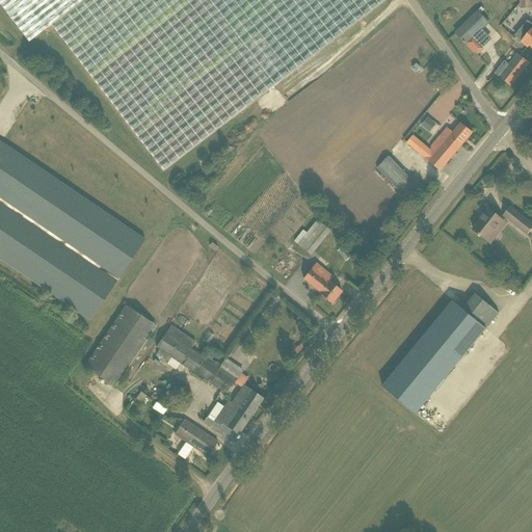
[(163,171),(386,0),(0,0),(0,4),(28,42),(51,25),(163,171)]
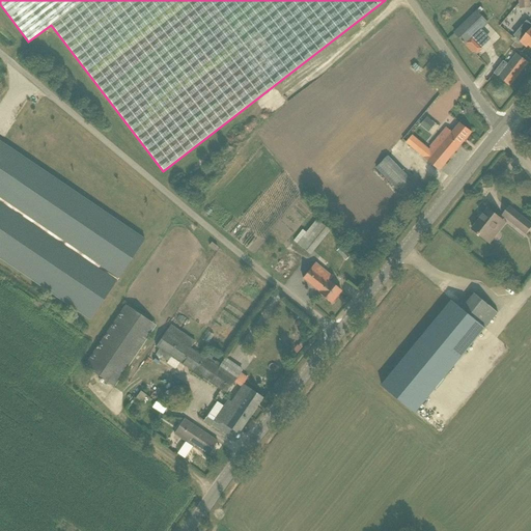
[(476,11),(454,32),(466,44),(487,23),(476,11)]
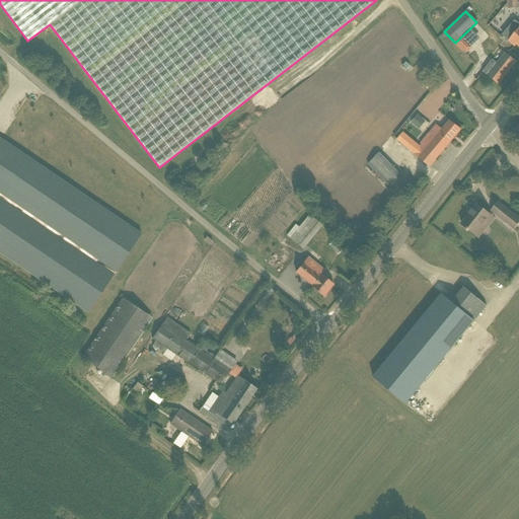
[(517,44),(518,46),(518,22),(515,20),(503,35),(515,46),(517,44)]
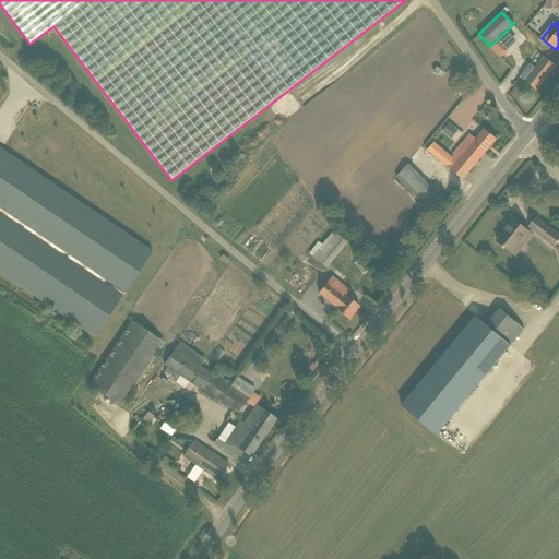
[(546,79),(556,66),(544,57),(534,69),(530,66),(520,78),(525,81),(525,82),(536,91),(546,79)]
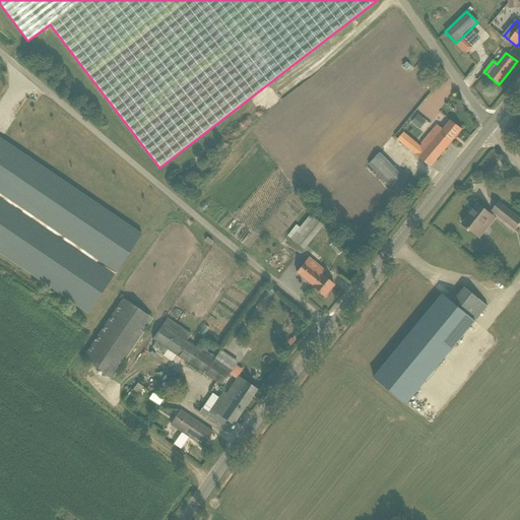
[(443,130),(437,125),(413,152),(431,167),(435,161),(436,161),(462,130),(450,121),(443,130)]
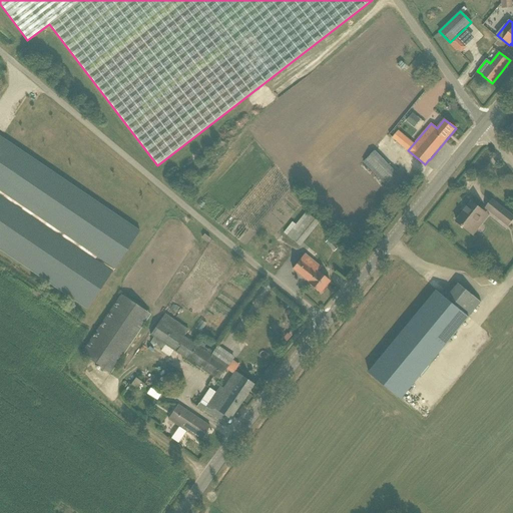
[(0,248),(86,307),(138,229),(0,136),(0,248)]
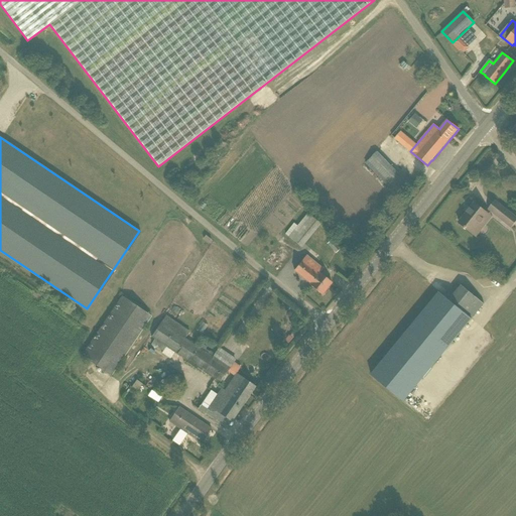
[(404,179),(377,150),(365,162),(392,190),(404,179)]
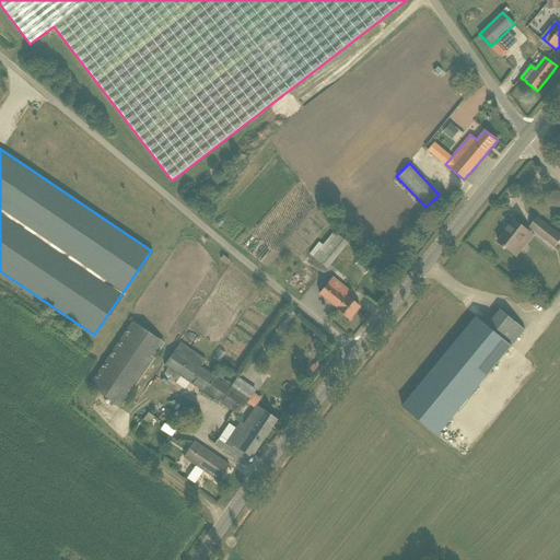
[(559,236),(537,219),(531,228),(555,247),(559,241),(559,236)]
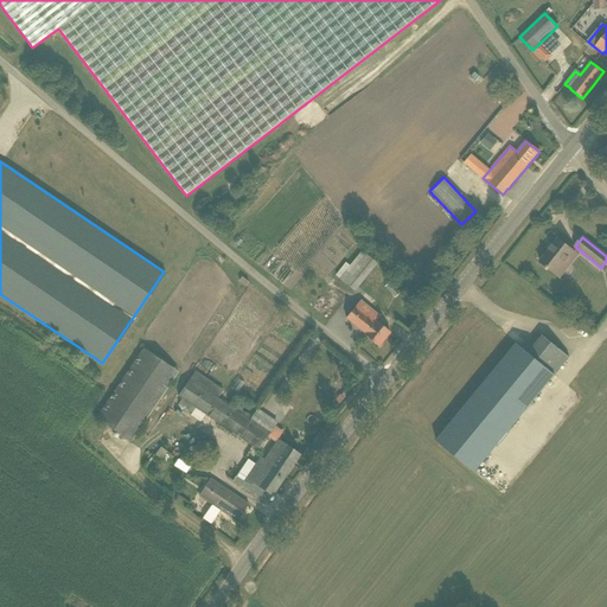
[(555,274),(574,251),(558,238),(540,262),(555,274)]
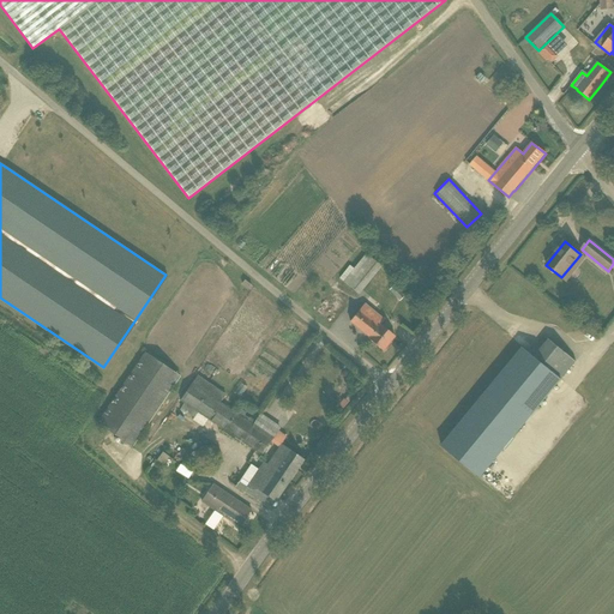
[(338,278),(355,294),(379,268),(365,254),(353,268),(349,265),(338,278)]
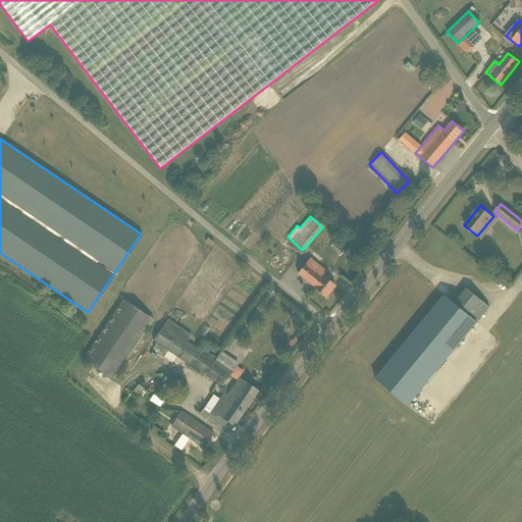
[(345,252),(335,243),(330,247),(340,256),(345,252)]
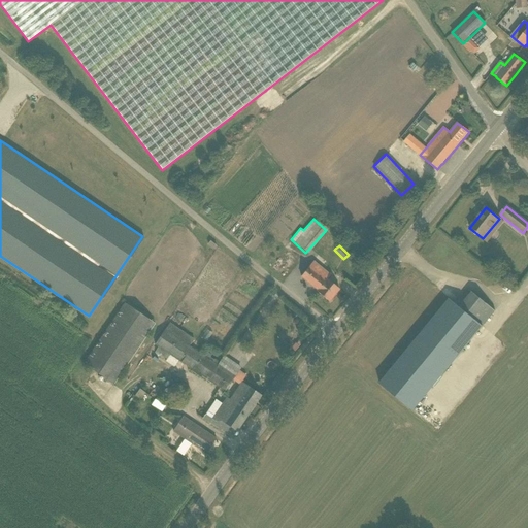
[(329,302),(339,290),(327,279),(330,275),(314,262),(301,276),(318,290),(317,292),(329,302)]
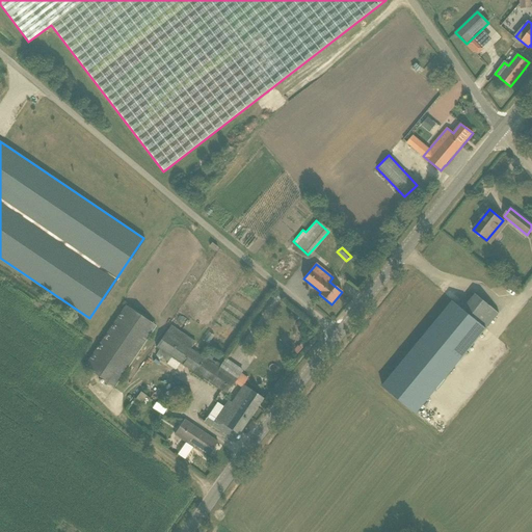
[(476,294),(462,309),(486,328),(499,313),(476,294)]
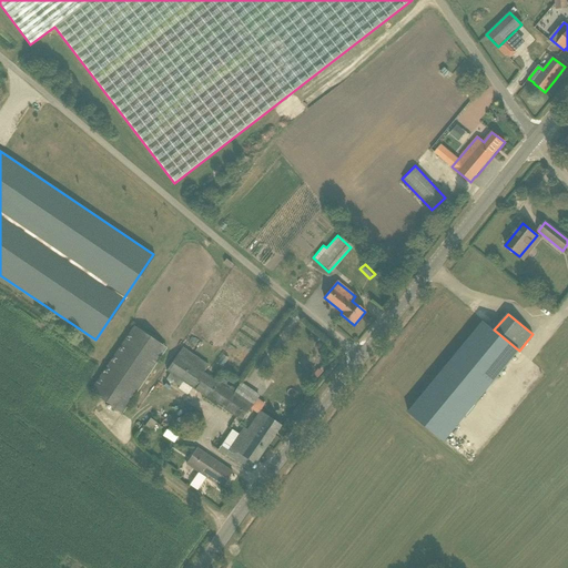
[(134,326),(90,392),(122,414),(166,348),(134,326)]
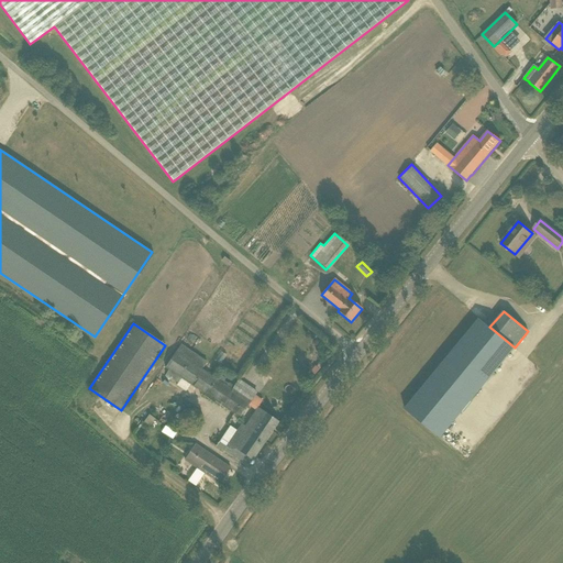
[(251,403),(176,352),(165,367),(240,418),(251,403)]
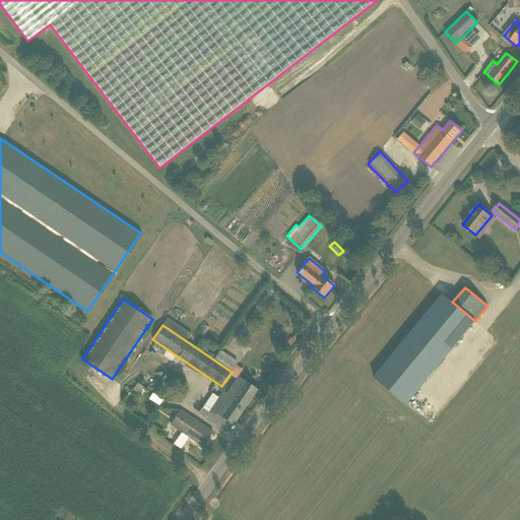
[(257,390),(238,377),(225,394),(221,400),(219,398),(206,416),(229,432),(257,390)]
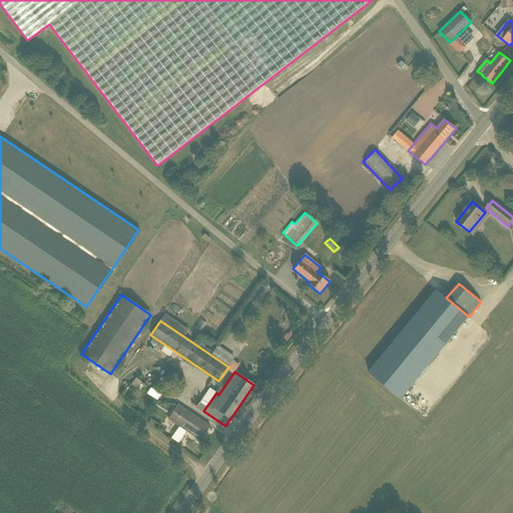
[(129,384),(140,392),(145,385),(134,377),(129,384)]
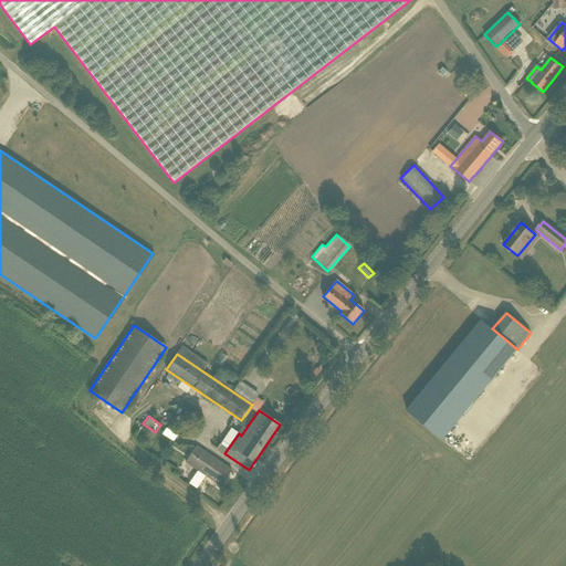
[(161,433),(173,440),(176,435),(165,428),(161,433)]
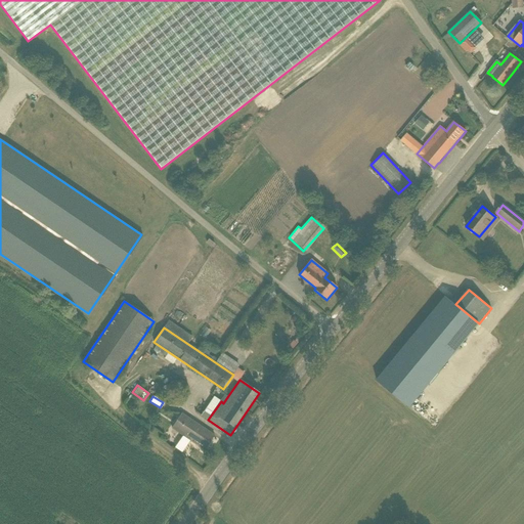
[(172,428),(205,450),(215,436),(181,413),(172,428)]
